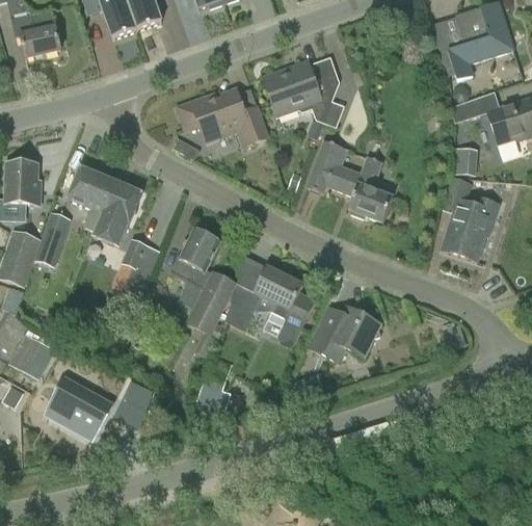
[(99,0),(112,37),(137,29),(126,0),(99,0)]
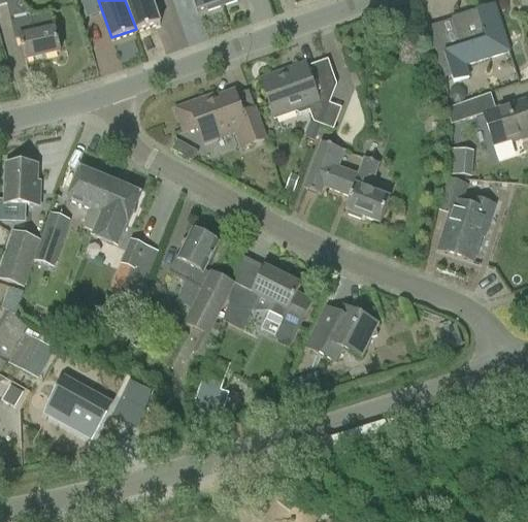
[(125,0),(136,29),(160,21),(153,0),(125,0)]
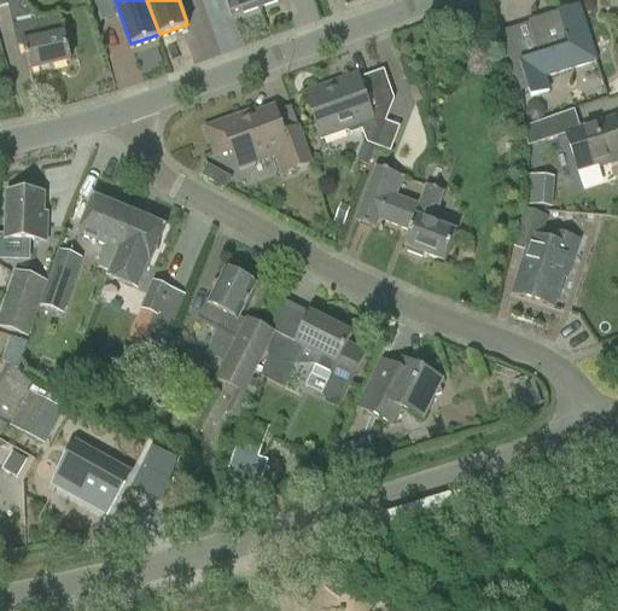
[(519,58),(530,93),(549,87),(544,73),(595,56),(578,1),(529,16),(538,46),(535,47),(537,52),(519,58)]
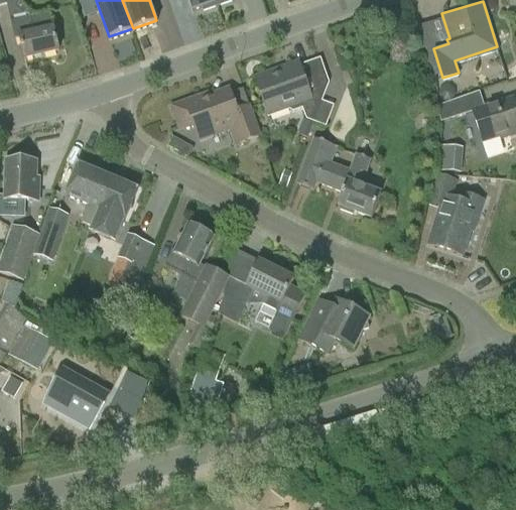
[(14,33),(19,32),(24,54),(58,47),(53,23),(49,6),(10,14),(14,33)]
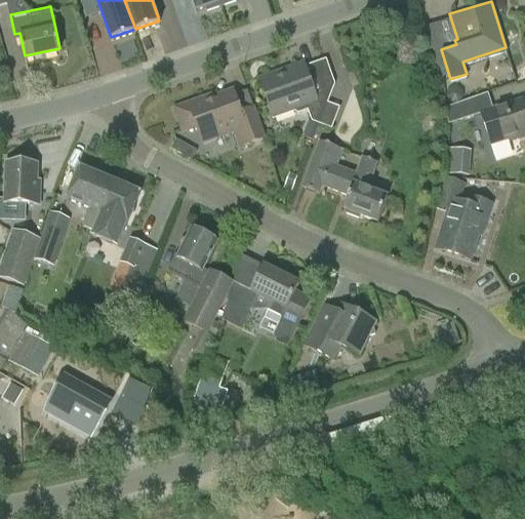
[(319,120),(329,92),(327,85),(314,90),(301,61),(261,74),(269,92),(266,93),(273,114),(292,107),(298,110),(308,106),(312,117),(319,120)]
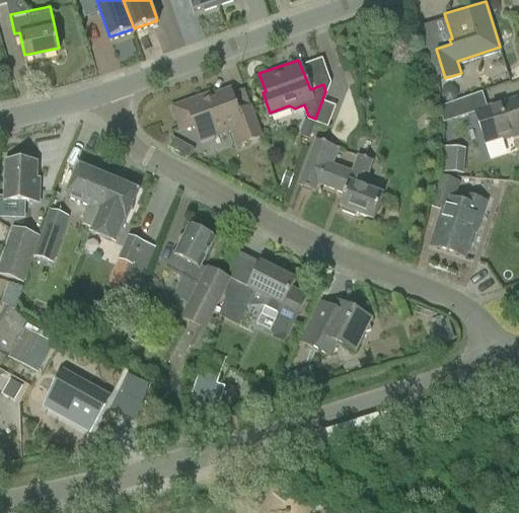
[(250,103),(237,108),(229,87),(203,96),(202,93),(173,103),(181,125),(194,121),(200,136),(236,123),(242,140),(262,133),(250,103)]
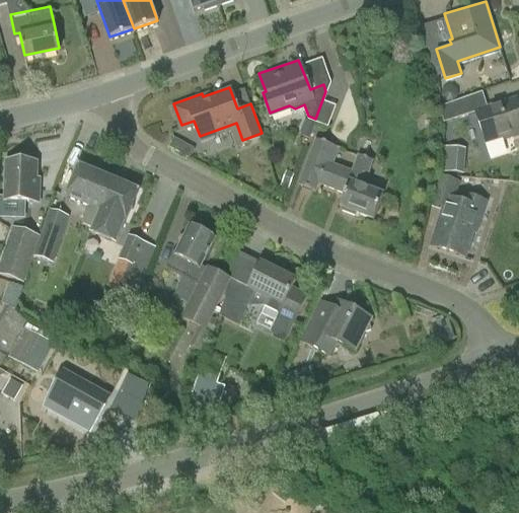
[(468,112),(462,94),(452,98),(438,102),(444,120),(468,112)]
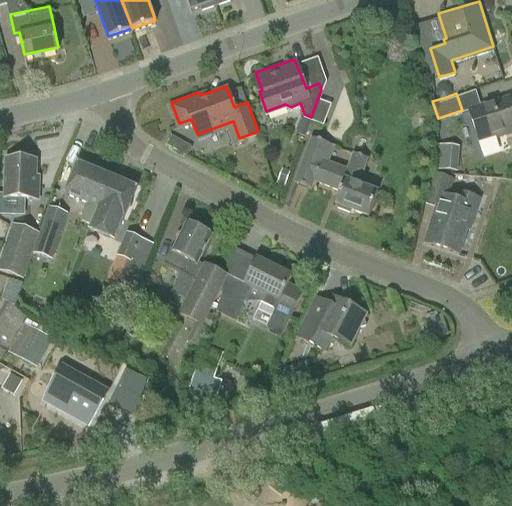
[(469,107),(479,137),(483,149),(498,144),(494,132),(511,126),(511,102),(510,96),(481,105),(481,103),(469,107)]
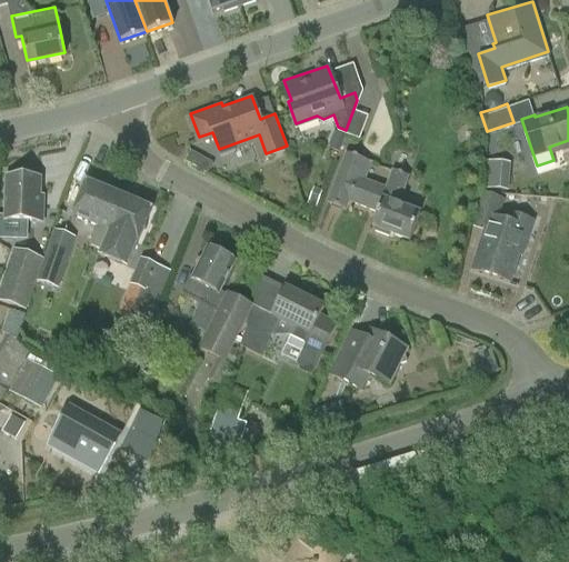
[(196,162),(201,152),(191,147),(186,157),(196,162)]
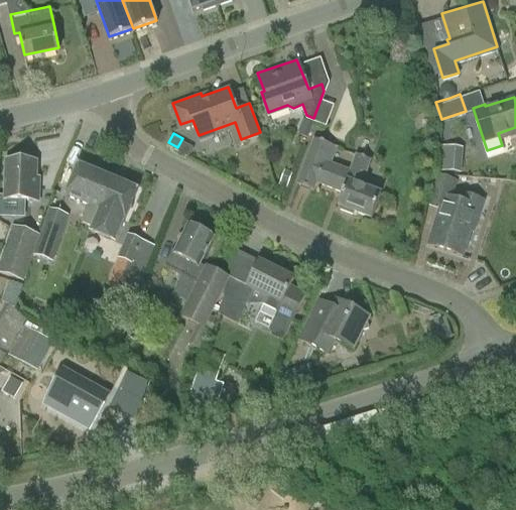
[(370,215),(379,190),(360,182),(370,156),(357,151),(350,168),(330,160),(337,143),(314,135),(297,180),(313,186),(316,178),(345,188),(339,203),(370,215)]
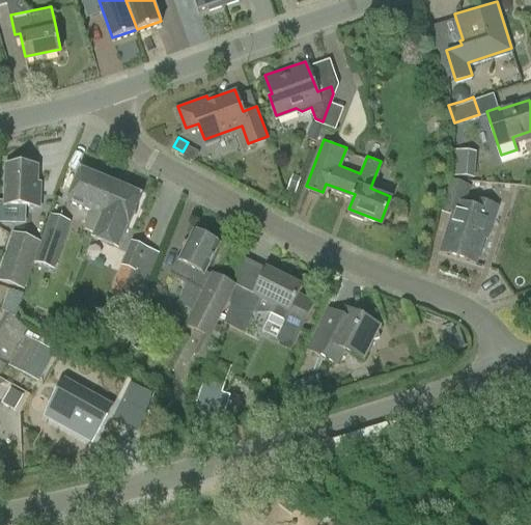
[(476,173),(479,147),(455,145),(452,171),(476,173)]
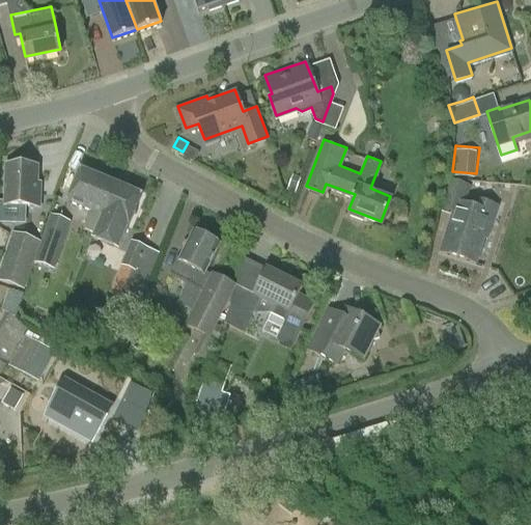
[(39,180),(36,180),(36,163),(30,163),(28,159),(24,156),(19,156),(15,158),(12,162),(6,162),(4,201),(38,202),(39,180)]
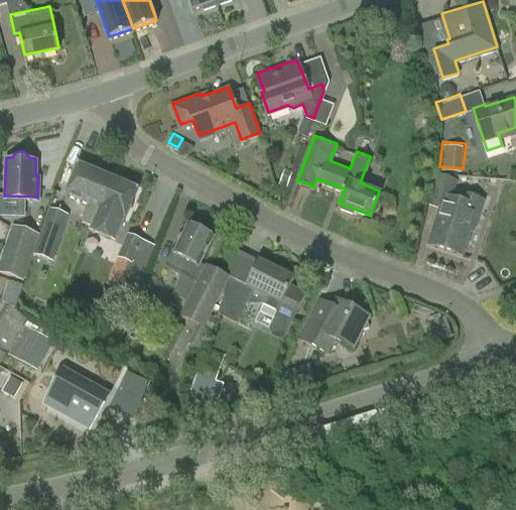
[(65,192),(88,202),(81,218),(92,223),(111,174),(78,160),(65,192)]
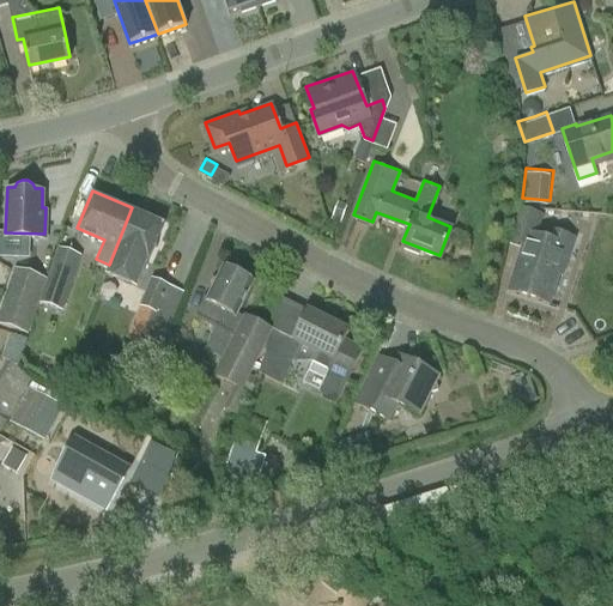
[(544,210),(519,202),(515,213),(540,222),(544,210)]
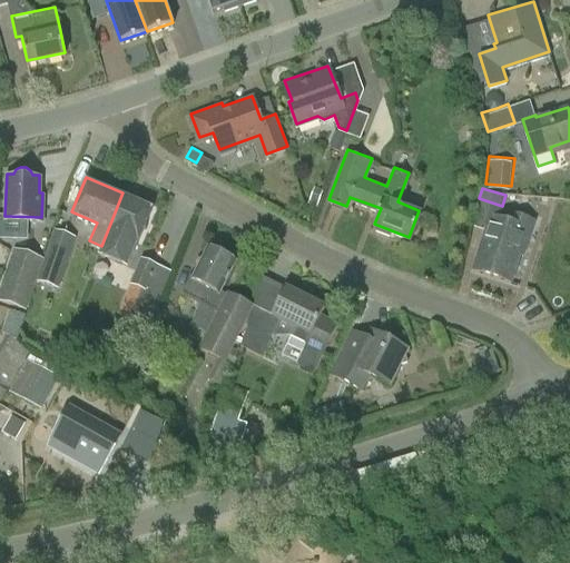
[(123,193),(101,246),(99,252),(127,263),(137,239),(151,205),(123,193)]
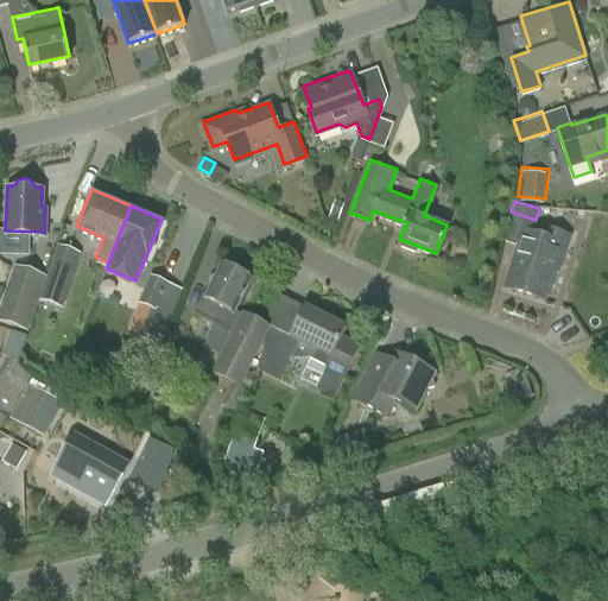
[(545,299),(564,240),(523,227),(504,285),(545,299)]
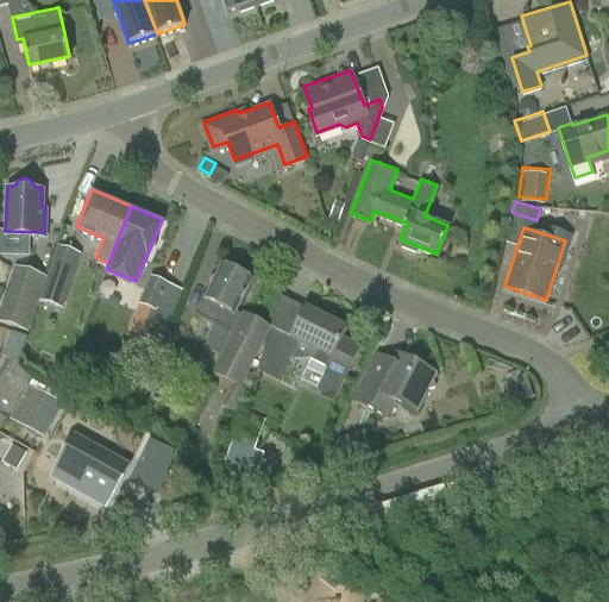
[(57,242),(46,274),(48,274),(39,296),(63,303),(81,250),(57,242)]
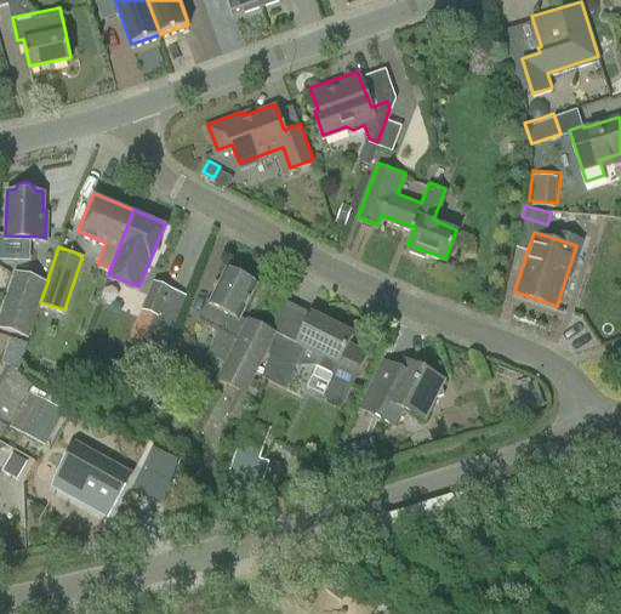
[(15,267),(0,310),(0,324),(29,335),(40,302),(49,279),(47,279),(15,267)]
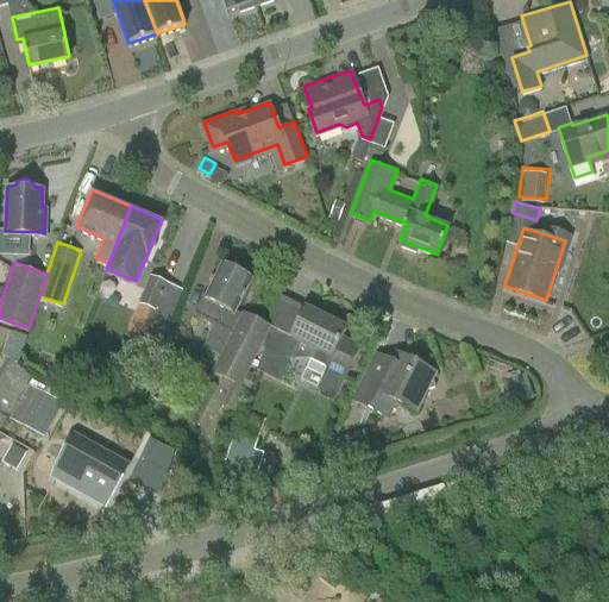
[(234,308),(251,276),(223,262),(205,296),(203,295),(195,311),(217,321),(206,343),(223,352),(214,369),(240,382),(264,336),(271,324),(244,309),(243,312),(234,308)]
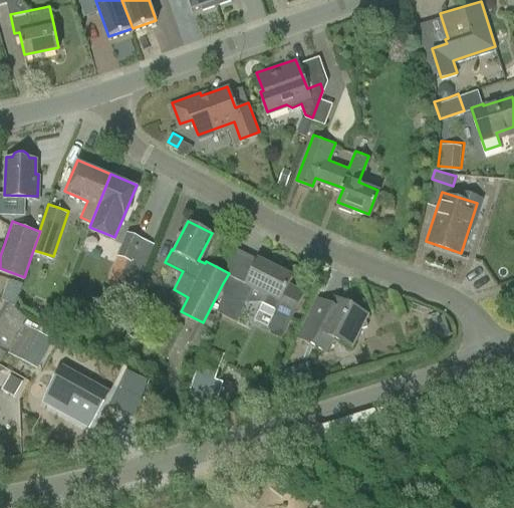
[(127,230),(117,253),(132,259),(142,237),(127,230)]
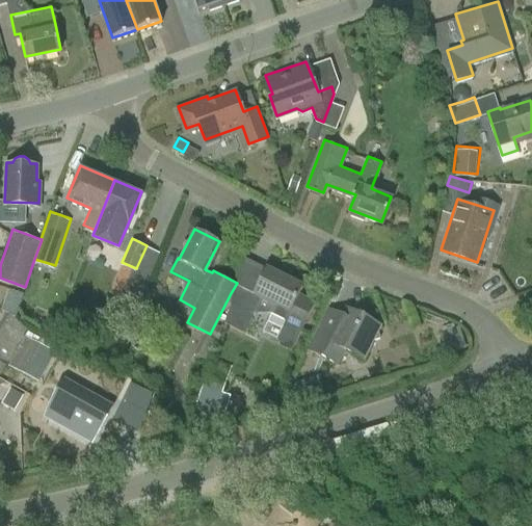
[(299,290),(302,284),(266,266),(255,291),(254,291),(262,295),(275,301),(268,316),(284,323),(285,323),(292,321),(301,326),(302,326),(317,299),(299,290)]
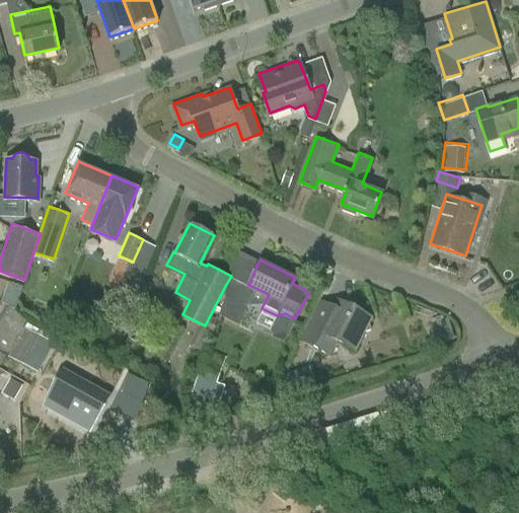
[(238,322),(255,288),(247,284),(248,284),(231,275),(231,276),(225,286),(225,294),(219,312),(238,322)]
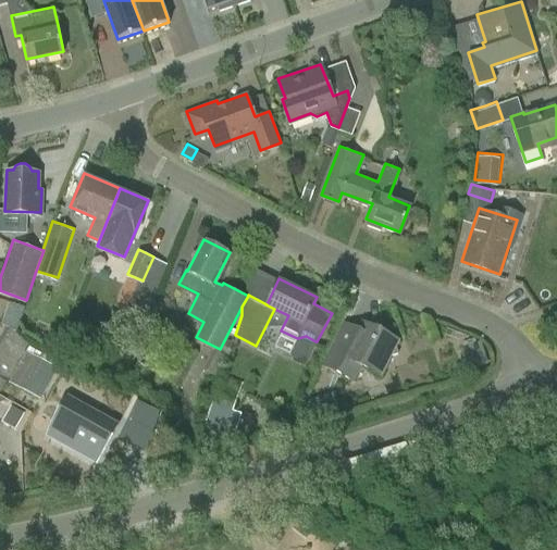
[(17,322),(23,299),(9,296),(3,319),(17,322)]
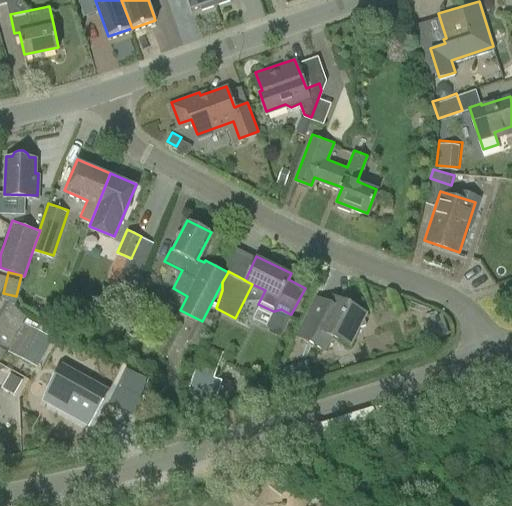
[(349,342),(364,314),(365,310),(333,294),(322,317),(310,311),(299,334),(326,347),(332,334),(349,342)]
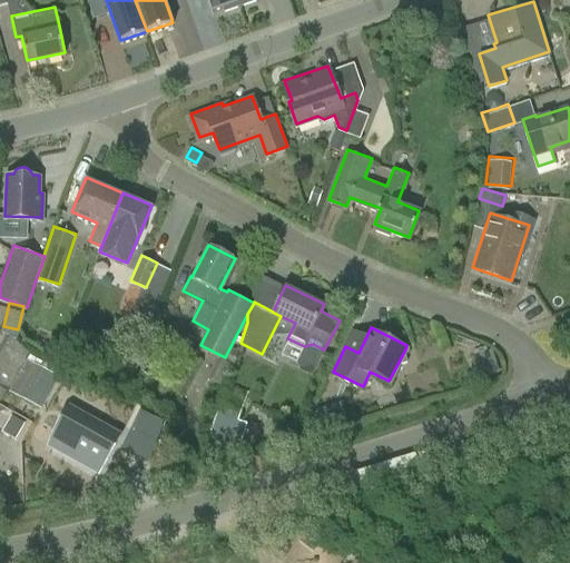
[(0,382),(7,386),(26,354),(31,344),(8,332),(0,344),(0,382)]
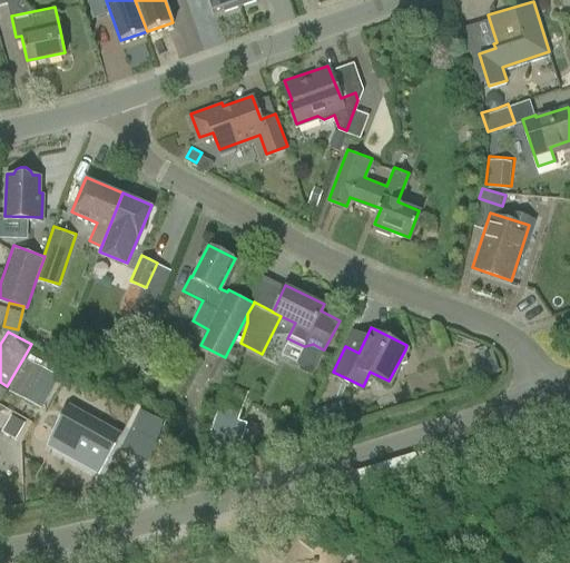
[(312,373),(323,349),(313,344),(305,346),(304,346),(298,358),(301,367),(312,373)]
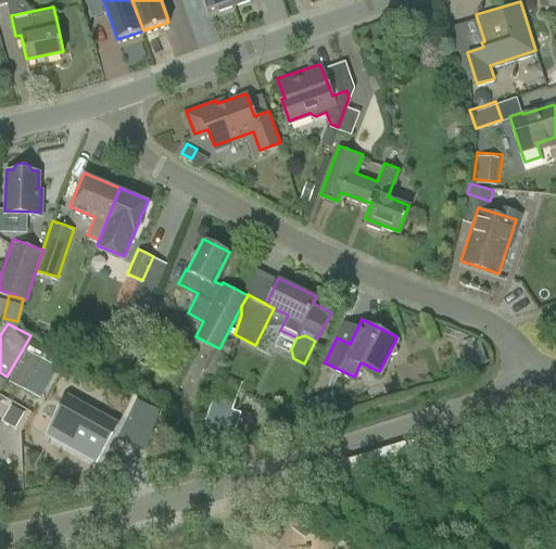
[(25,387),(42,355),(26,346),(8,378),(25,387)]
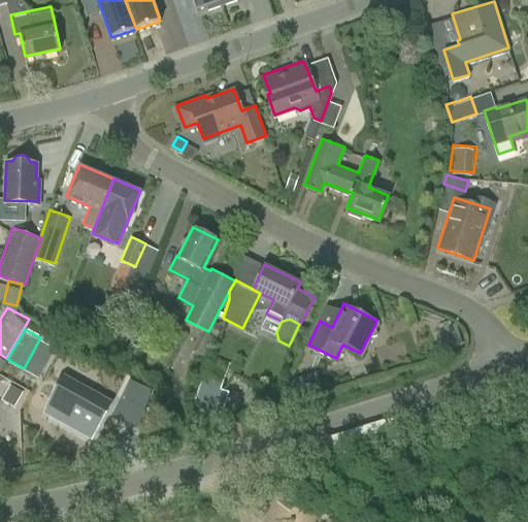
[(122,394),(144,404),(150,388),(130,378),(122,394)]
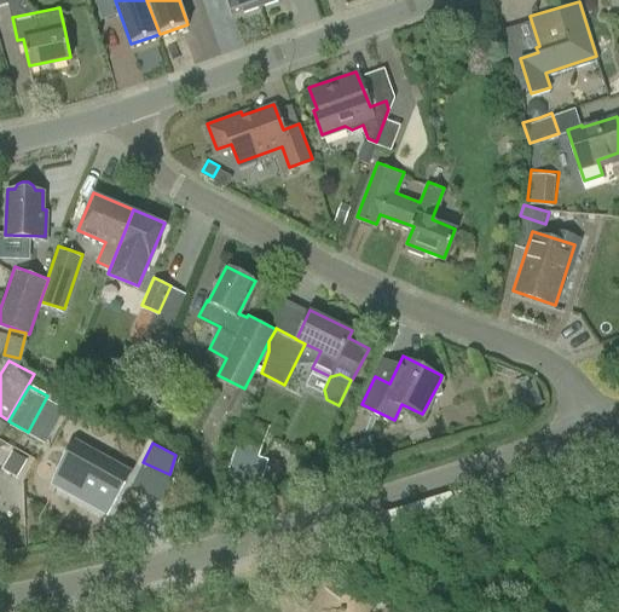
[(42,488),(52,469),(12,448),(3,466),(42,488)]
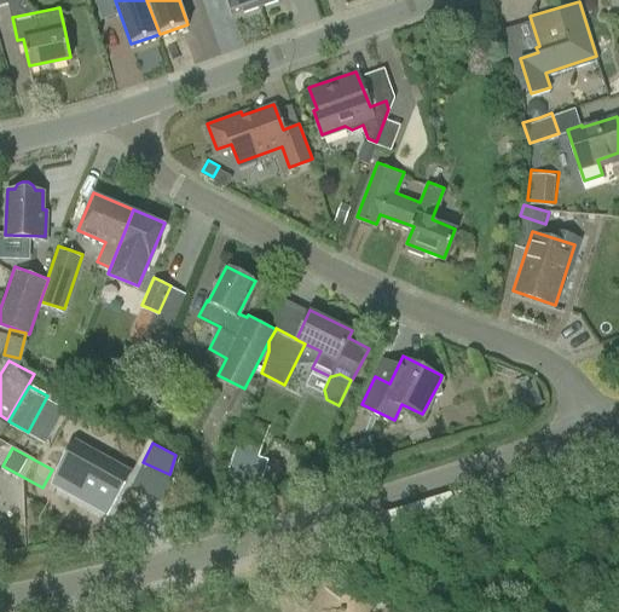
[(86,463),(69,454),(53,483),(104,512),(128,468),(93,449),(86,463)]
